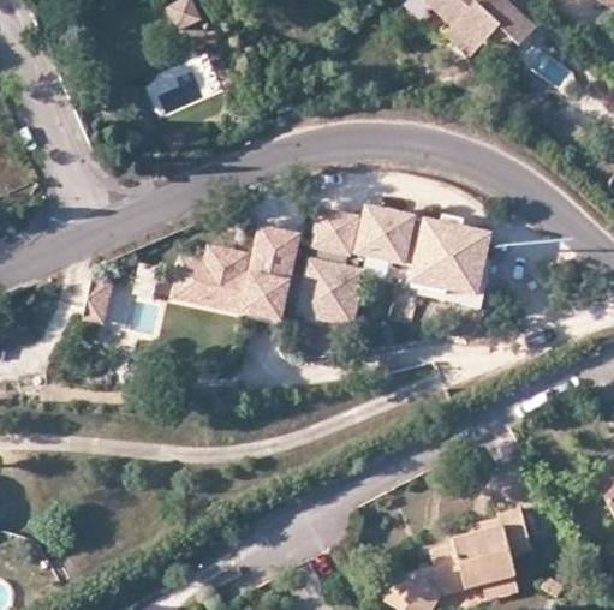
[(191,0),(173,7),(182,29),(202,21),(194,0),(191,0)]
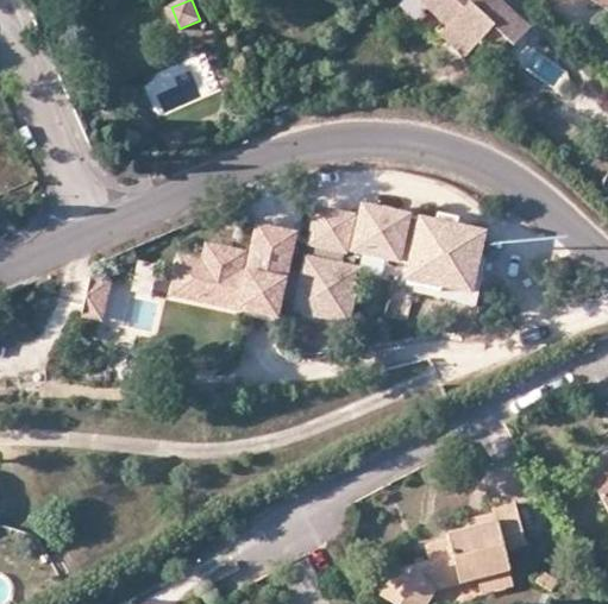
[(459,56),(474,43),(488,29),(501,39),(508,46),(525,30),(494,0),(418,0),(445,27),(437,36),(459,56)]
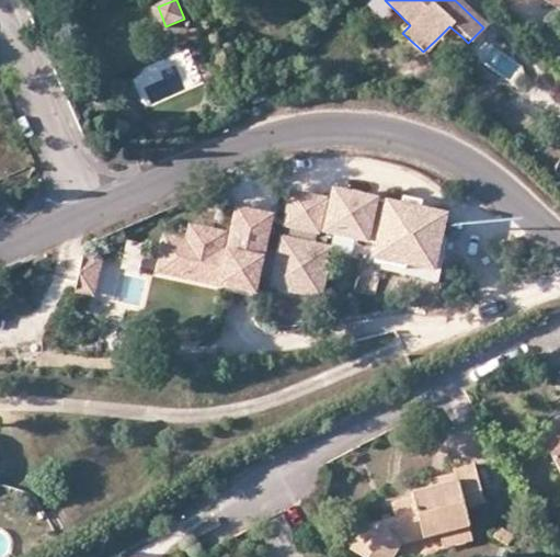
[(543,0),(557,9),(559,3),(559,0),(543,0)]
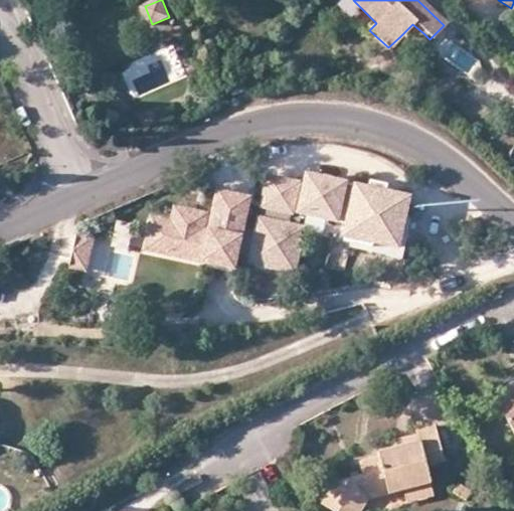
[(412,24),(400,36),(410,46),(423,33),(412,24)]
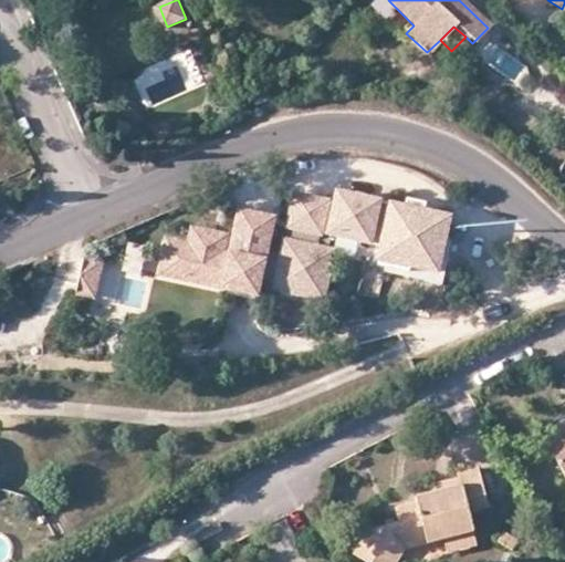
[(264,86),(249,94),(253,105),(269,99),(264,86)]
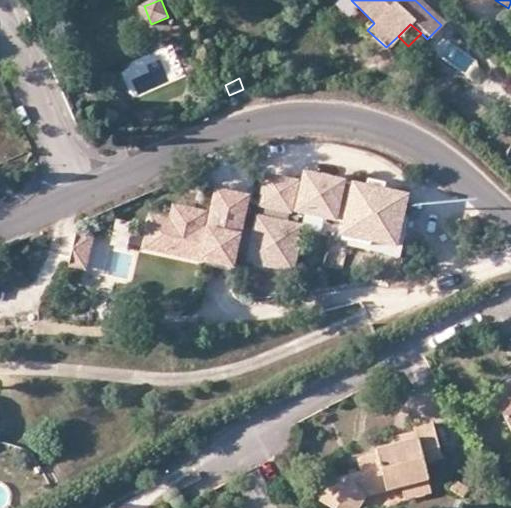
[(308,181),(301,179),(295,208),(350,220),(357,187),(347,185),(348,180),(310,171),(308,181)]
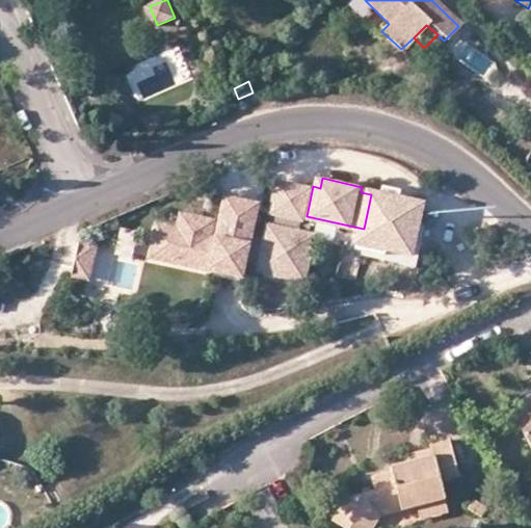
[(313,186),(283,179),(275,210),(279,211),(275,223),(272,222),(264,262),(288,267),(286,273),(308,279),(318,233),(303,230),(307,216),(313,186)]
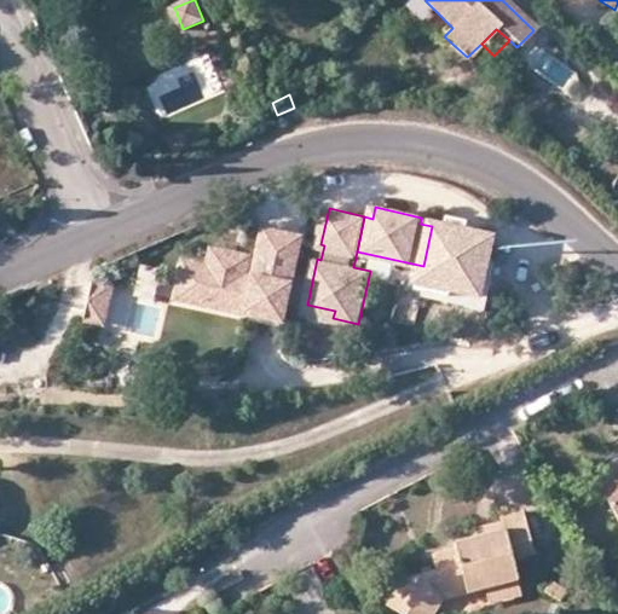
[(286,318),(302,236),(266,227),(260,261),(250,259),(250,255),(215,248),(212,265),(204,301),(286,318)]
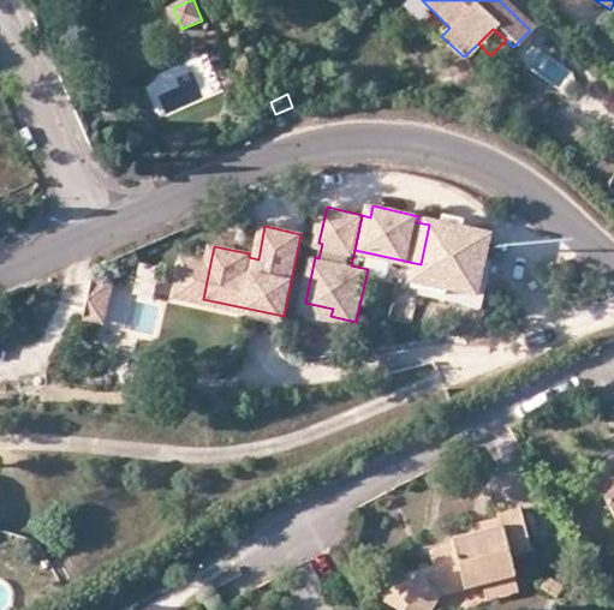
[(203,299),(210,263),(186,258),(178,293),(203,299)]
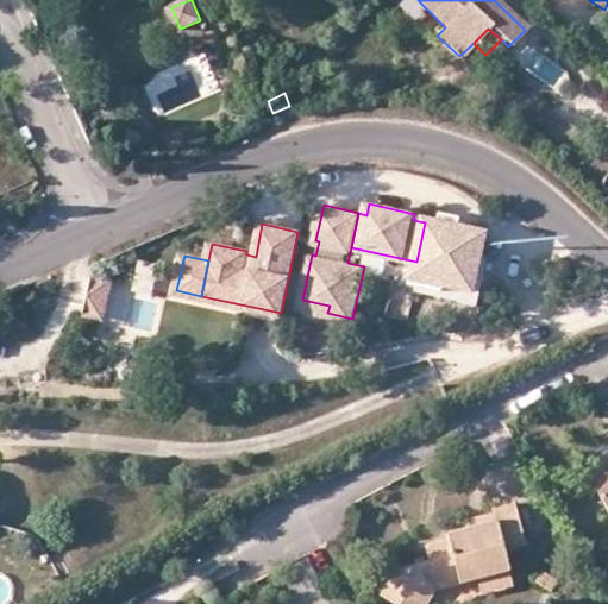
[(111,283),(93,280),(87,315),(105,318),(111,283)]
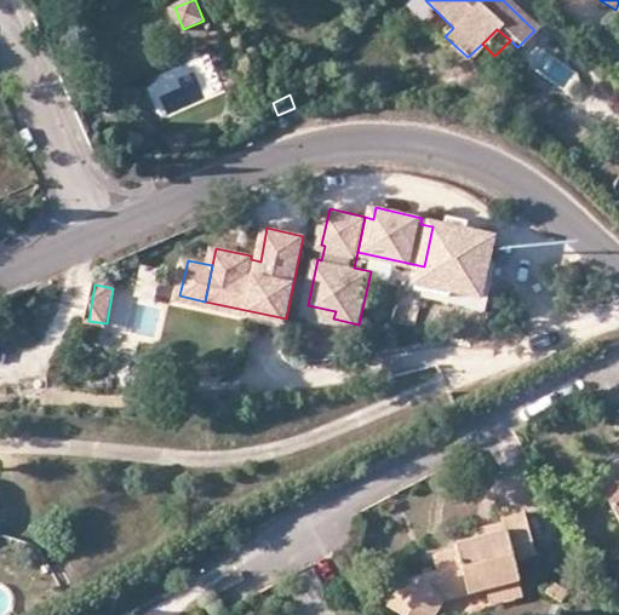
[(305,312),(333,319),(336,311),(308,305),(305,312)]
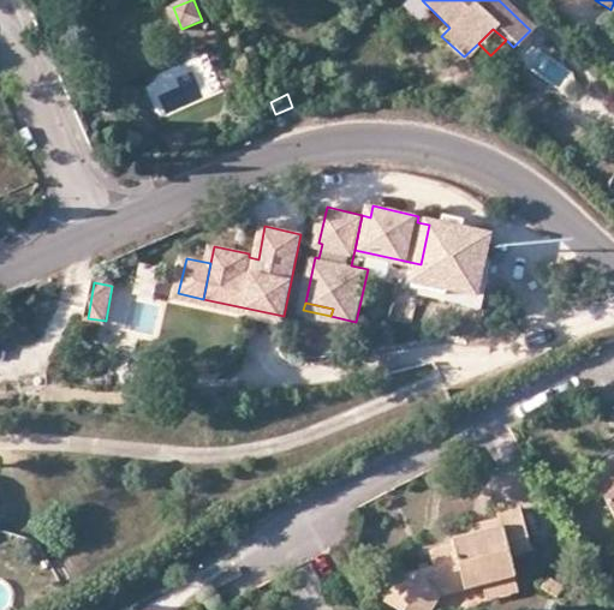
[(613,471),(598,479),(613,509),(613,471)]
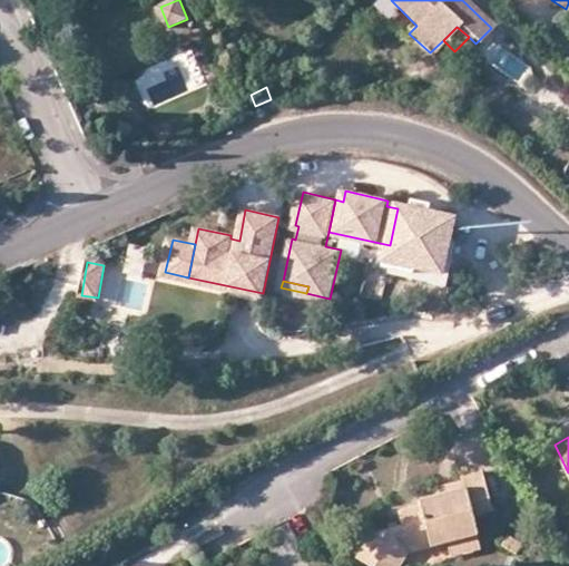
[(449,540),(477,534),(473,518),(493,513),(482,469),(462,475),(463,480),(464,488),(443,494),(420,499),(420,504),(401,509),(402,523),(373,529),(355,554),(373,565),(398,565),(411,549),(449,540)]
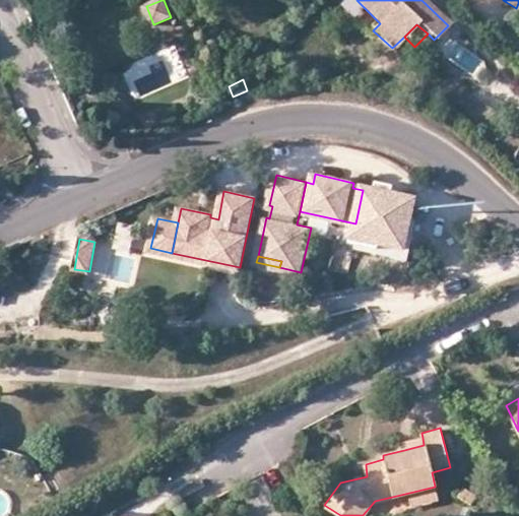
[(424,445),(423,438),(401,442),(404,450),(424,445)]
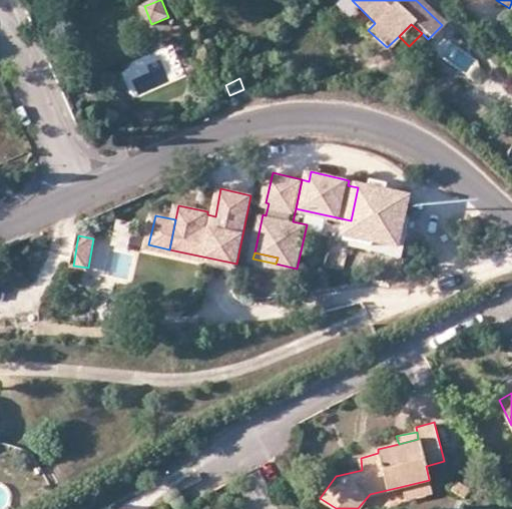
[(432,494),(429,480),(404,486),(407,499),(432,494)]
